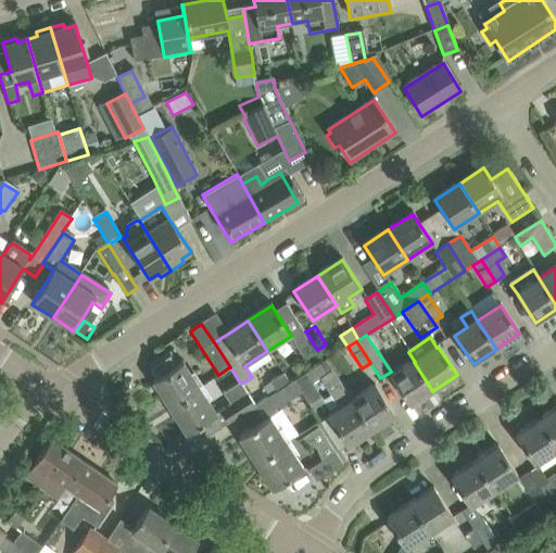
[(169,409),(200,389),(182,363),(178,365),(171,352),(151,365),(150,374),(154,381),(153,381),(169,409)]
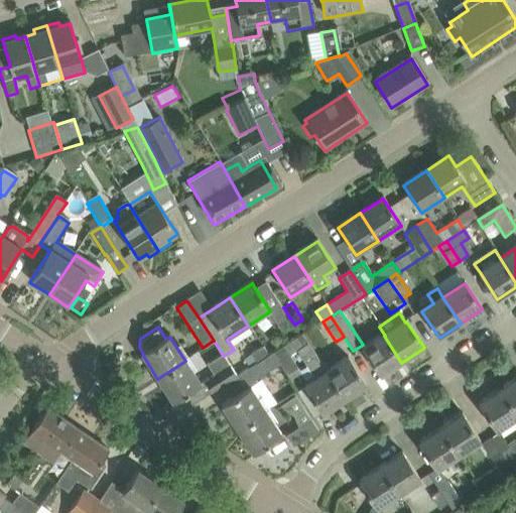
[(300,336),(272,355),(279,366),(279,365),(284,372),(295,365),(290,356),(296,352),(307,345),(301,336),(300,336)]
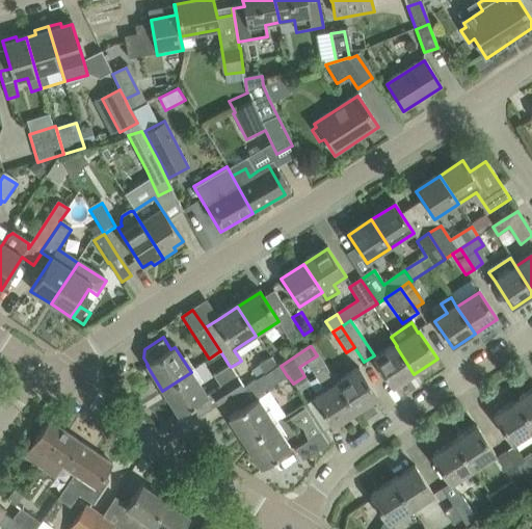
[(393,388),(414,374),(396,346),(375,361),(393,388)]
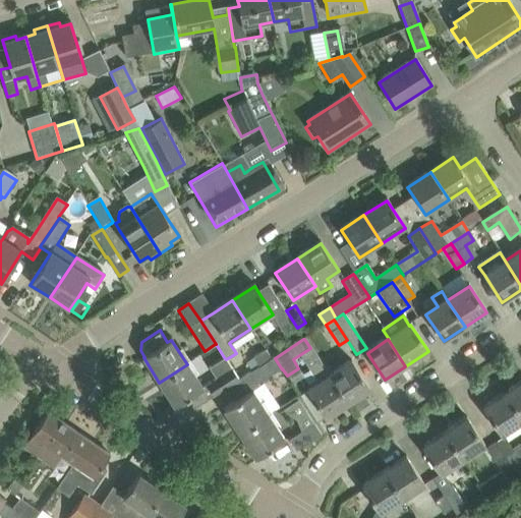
[(310,348),(299,355),(317,384),(308,391),(327,418),(347,404),(329,377),(330,377),(310,348)]
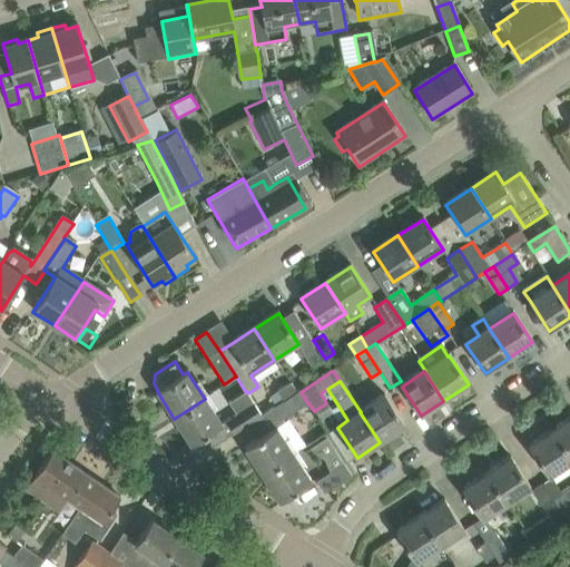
[(283,403),(297,394),(291,384),(276,393),(283,403)]
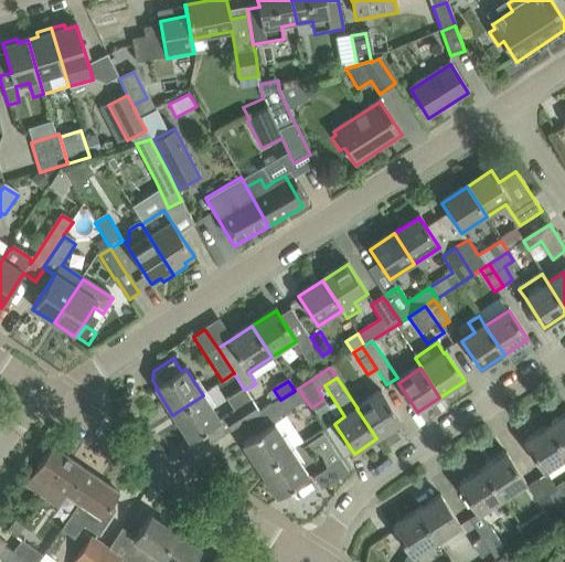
[(279,417),(306,401),(298,389),(295,391),(280,400),(272,406),(279,417)]
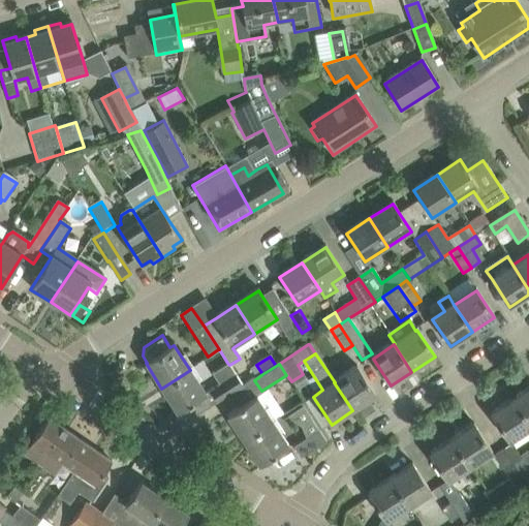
[(335,382),(334,382),(352,410),(375,396),(356,368),(335,382)]
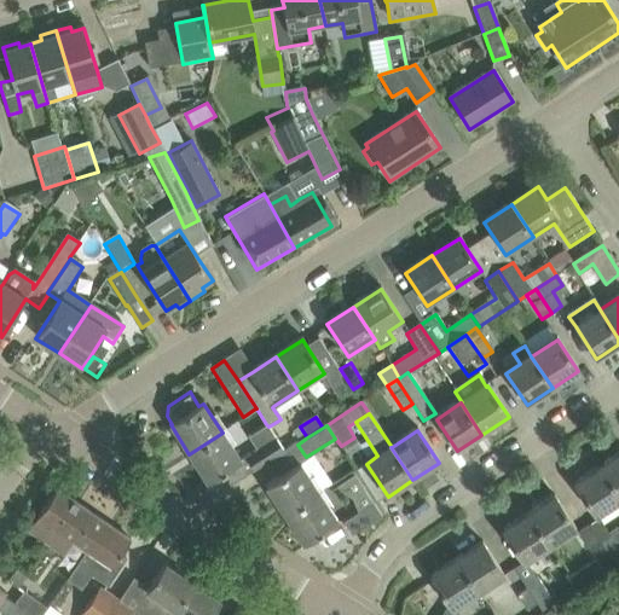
[(223,433),(189,454),(207,483),(241,462),(223,433)]
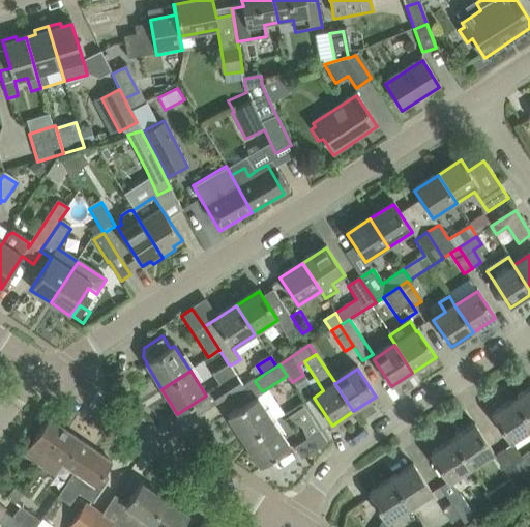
[(217,404),(243,387),(236,377),(210,392),(217,404)]
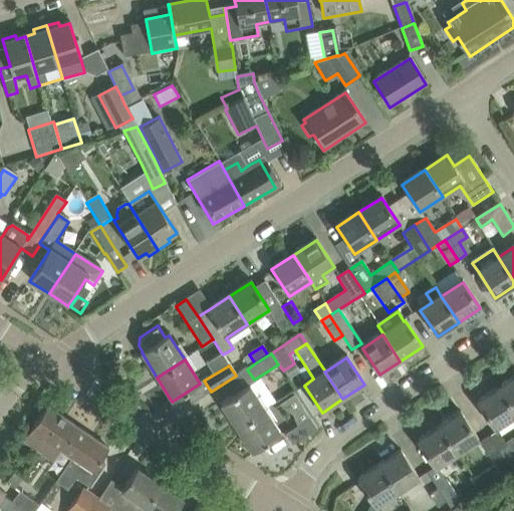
[(513,377),(499,389),(513,412),(513,377)]
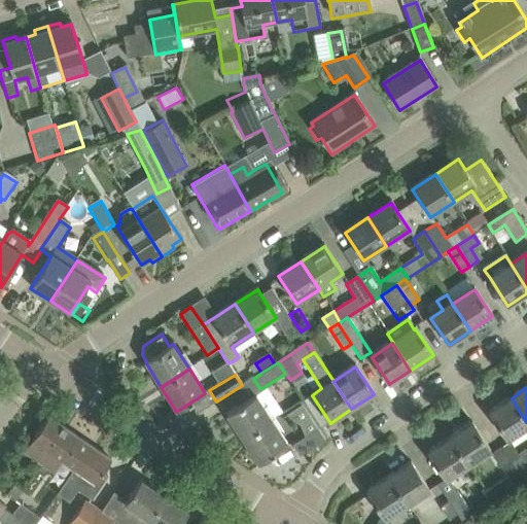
[(272,421),(271,420),(282,413),(267,389),(226,415),(243,441),(272,421)]
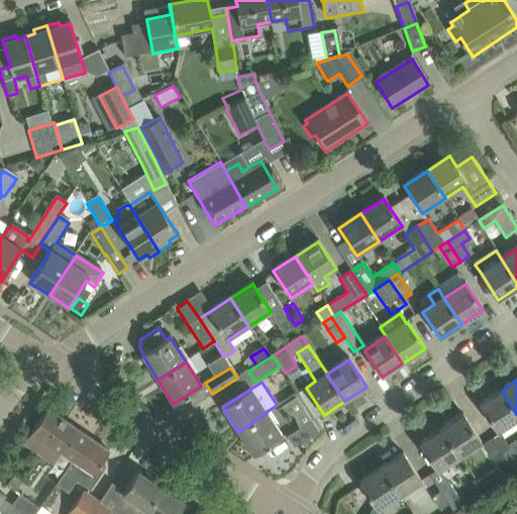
[(498,431),(516,418),(516,414),(502,391),(480,404),(498,431)]
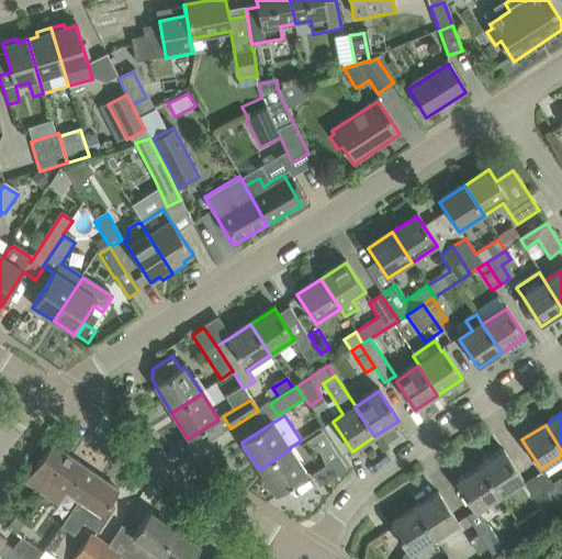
[(325,429),(304,444),(319,455),(324,468),(312,476),(319,488),(350,468),(325,429)]
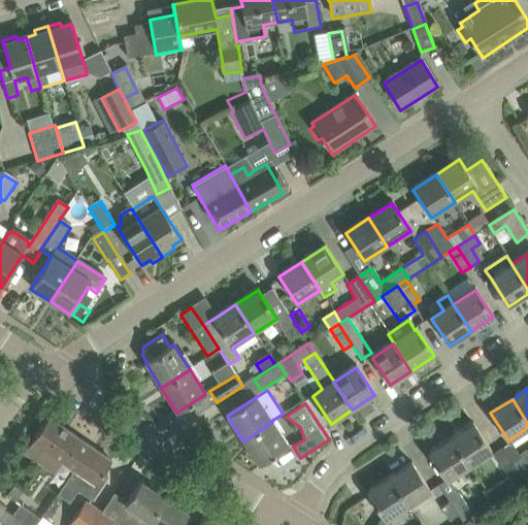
[(43,467),(67,432),(48,419),(25,454),(43,467)]
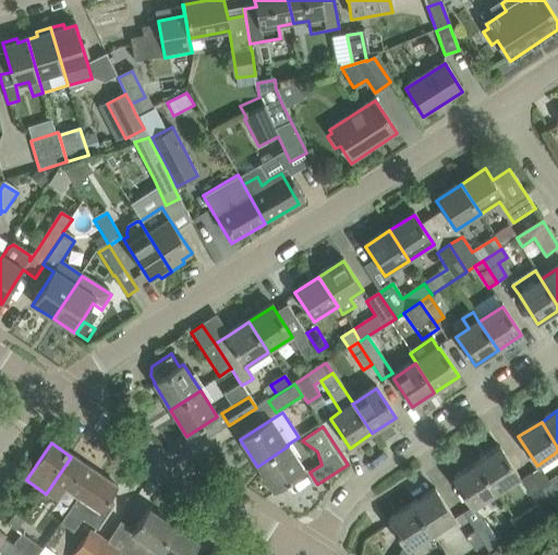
[(288,446),(257,467),(274,492),(305,472),(288,446)]
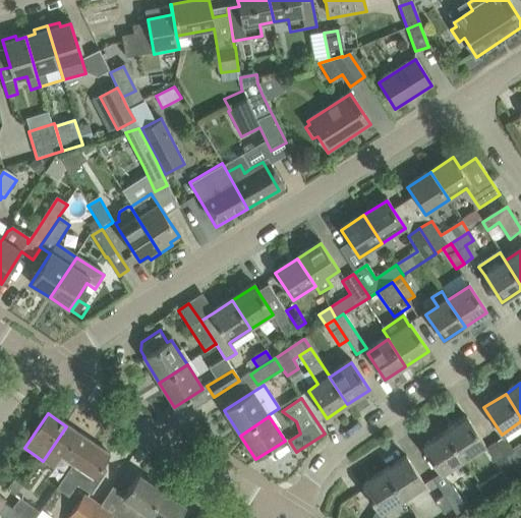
[(445,433),(462,460),(484,446),(467,418),(445,433)]
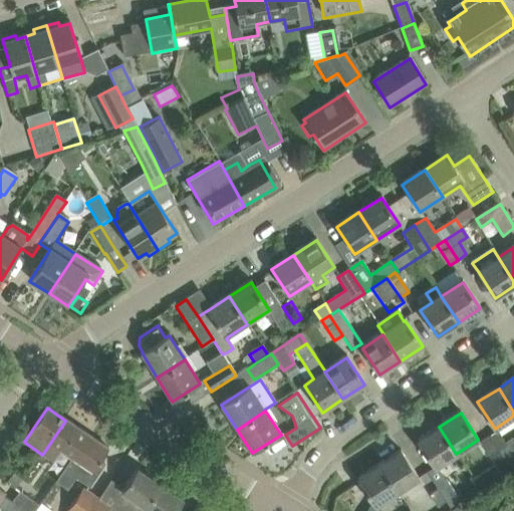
[(75,462),(91,439),(65,421),(42,455),(53,462),(60,452),(71,459),(75,462)]
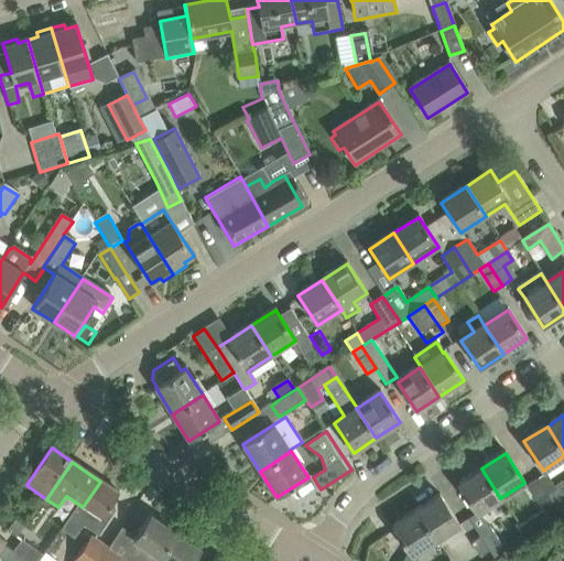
[(477,514),(500,498),(481,468),(458,484),(477,514)]
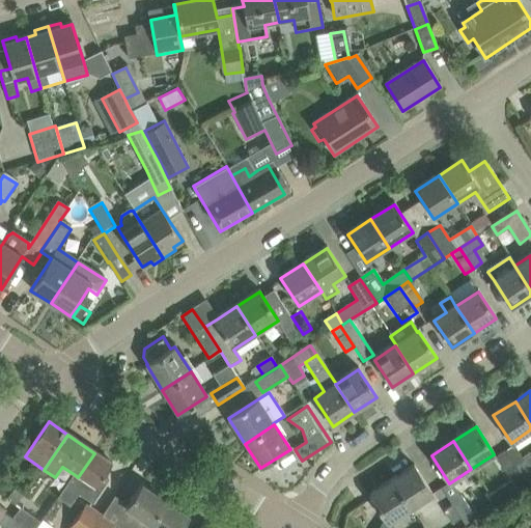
[(504,452),(528,489),(530,485),(530,452),(522,459),(513,446),(504,452)]
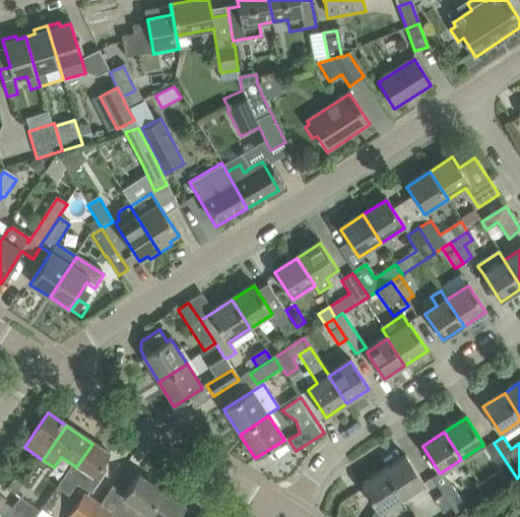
[(494,443),(485,449),(508,483),(517,478),(494,443)]
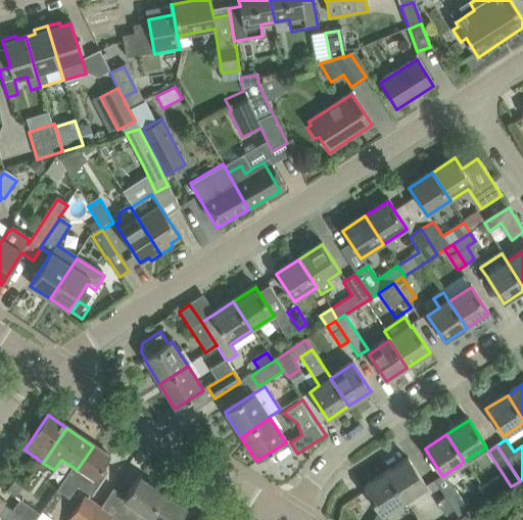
[(73,467),(56,491),(68,500),(78,487),(91,498),(106,474),(101,471),(110,458),(93,446),(77,470),(73,467)]
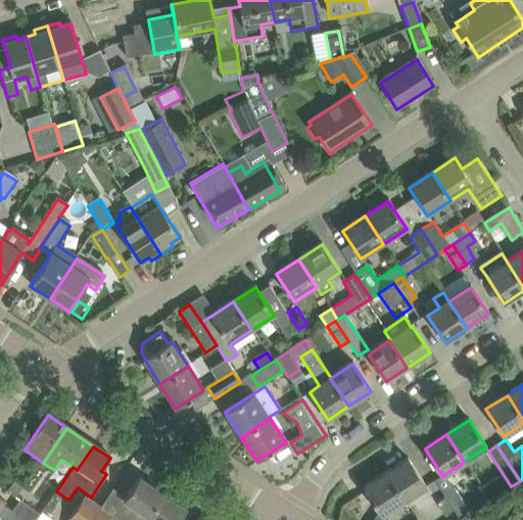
[(386,474),(405,502),(426,487),(408,460),(386,474)]
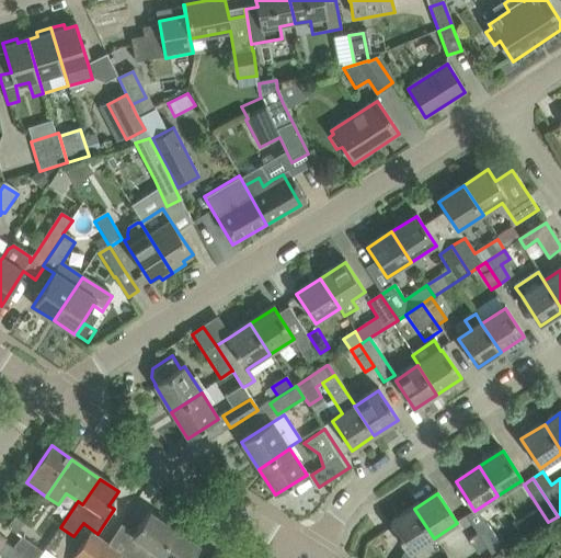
[(410,554),(434,538),(414,509),(391,524),(410,554)]
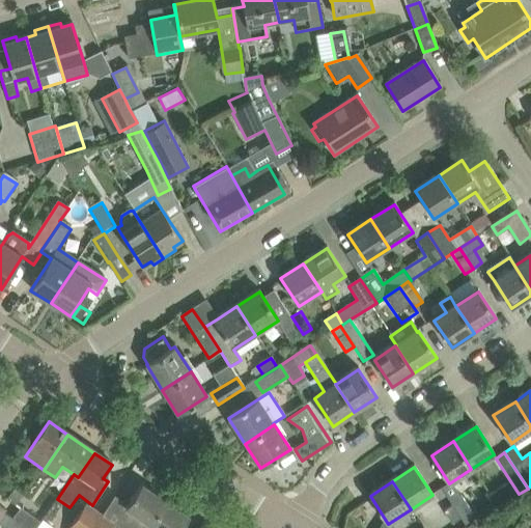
[(449,483),(441,489),(452,506),(459,519),(465,527),(468,527),(476,522),(451,482),(449,483)]
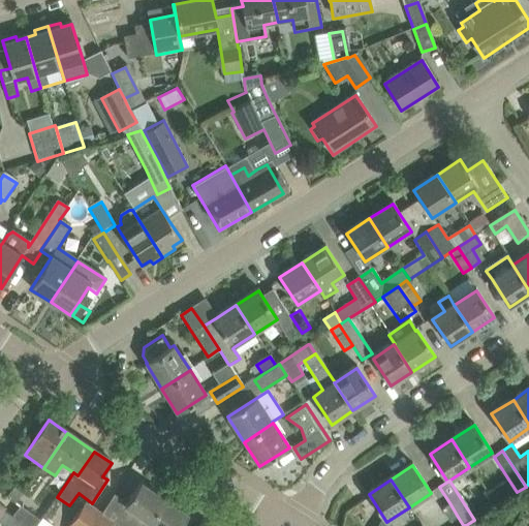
[(147,525),(165,499),(141,483),(114,523),(101,516),(93,525),(147,525)]
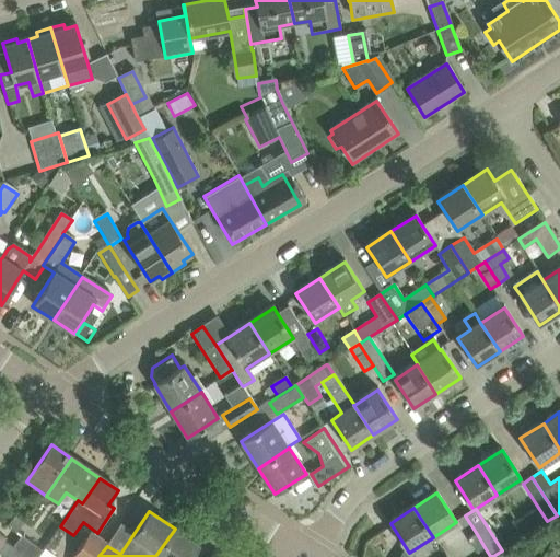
[(15,517),(7,528),(15,534),(24,523),(15,517)]
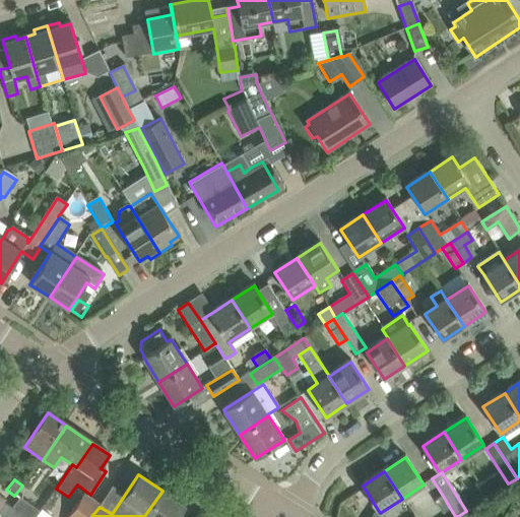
[(179,516),(186,507),(163,491),(144,516),(179,516)]
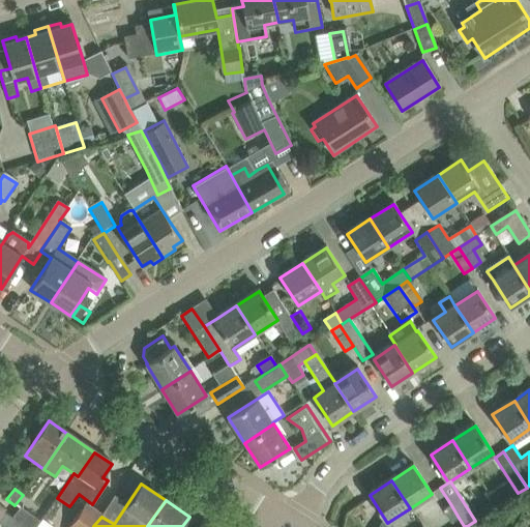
[(93,526),(101,517),(85,505),(69,526),(93,526)]
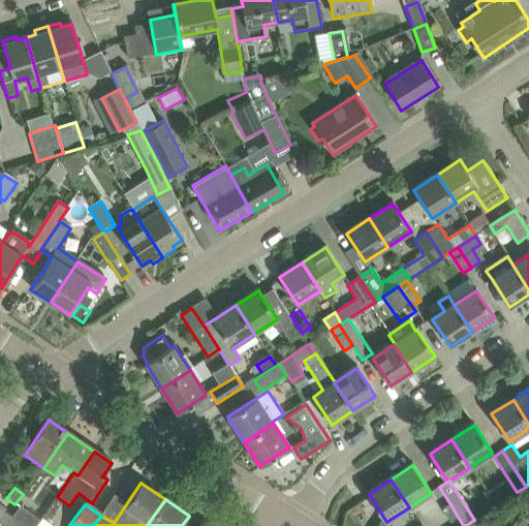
[(450,504),(442,511),(449,522),(458,517),(450,504)]
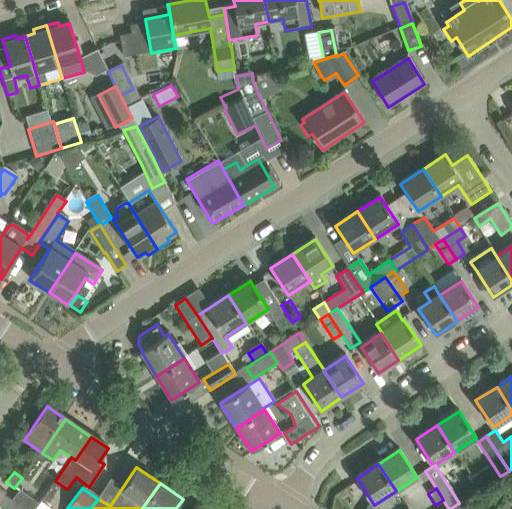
[(36,508),(39,505),(20,491),(7,508),(36,508)]
